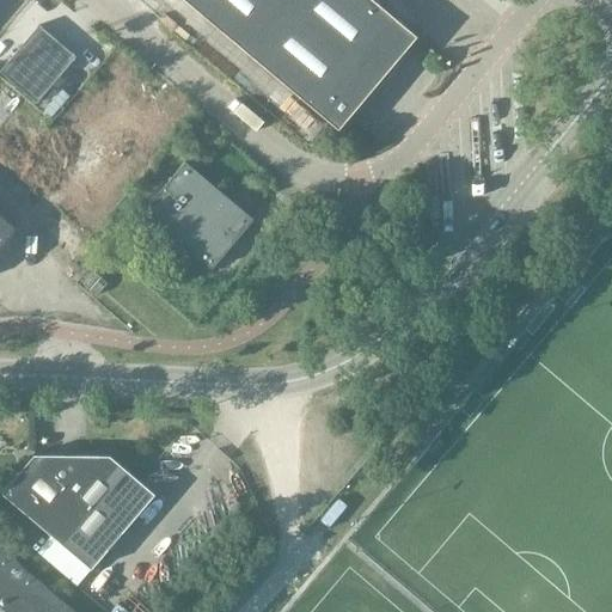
[(182,0),(328,122),(337,130),(416,37),(371,0),(182,0)]
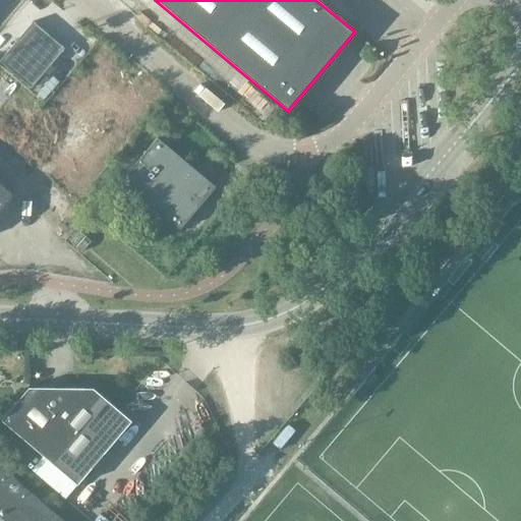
[(65,50),(58,44),(34,23),(2,62),(34,88),(65,50)]
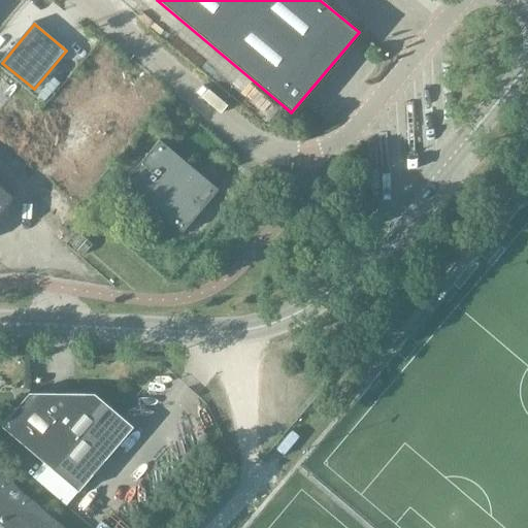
[(0,81),(0,146),(53,190),(128,101),(91,71),(47,121),(0,81)]
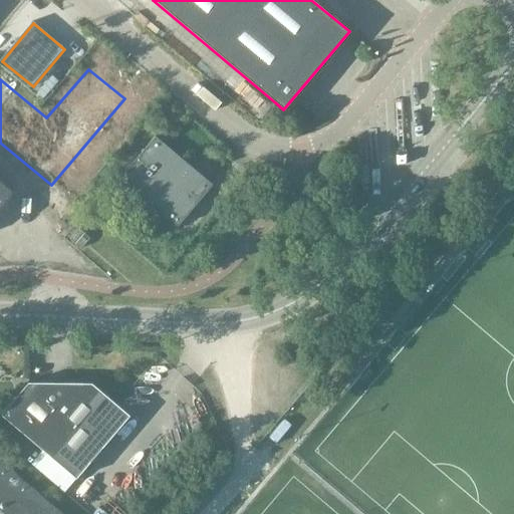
[(178,226),(212,186),(156,137),(120,178),(178,226)]
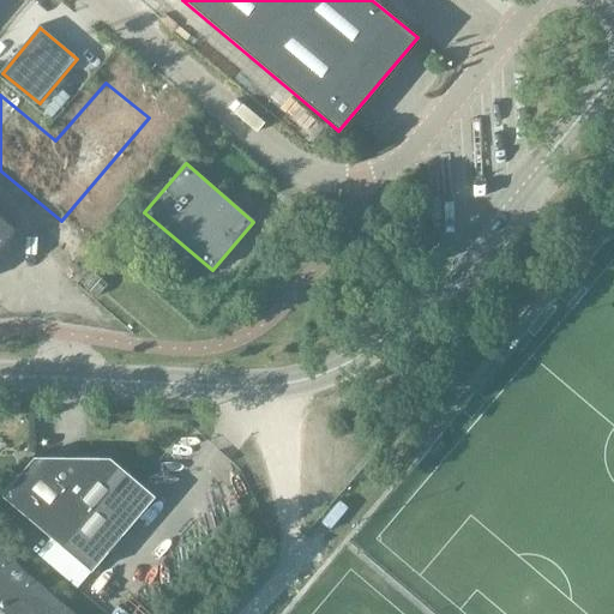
[(0,252),(18,233),(0,217),(0,252)]
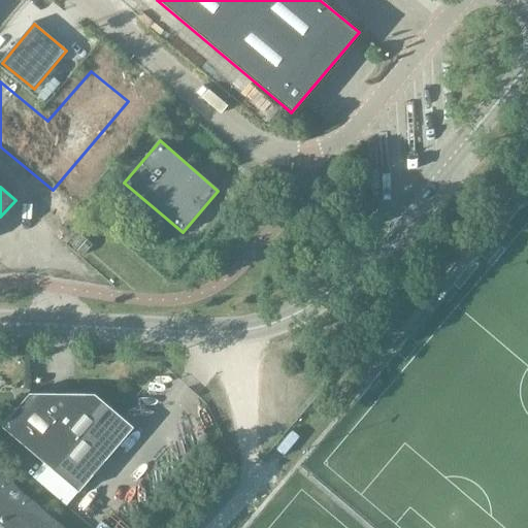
[(83,255),(91,245),(80,236),(72,245),(83,255)]
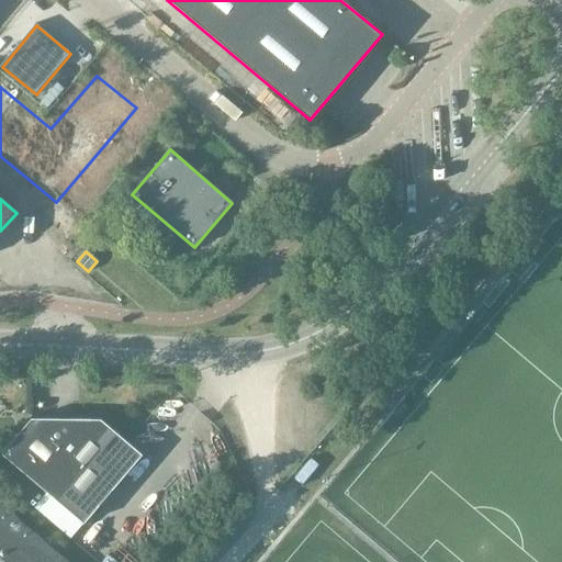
[(83,524),(143,456),(101,419),(31,420),(2,454),(83,524)]
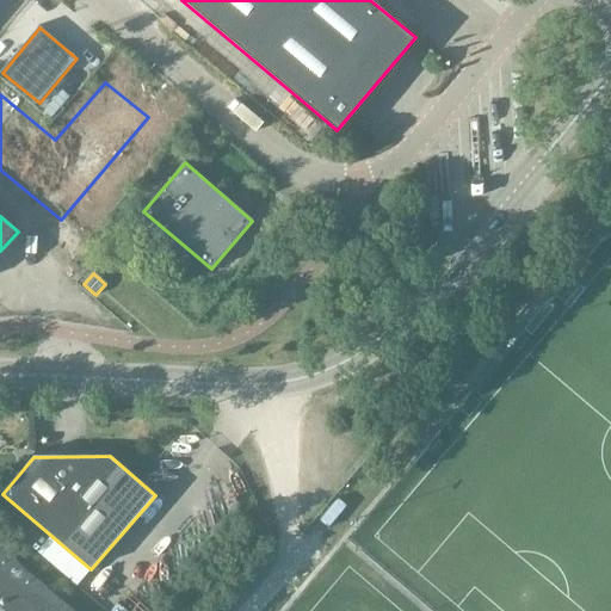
[(203,488),(195,498),(215,516),(223,506),(203,488)]
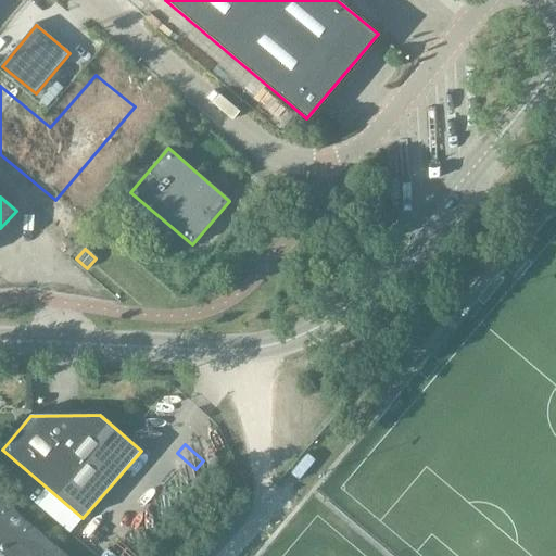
[(0,555),(65,555),(0,500),(0,555)]
